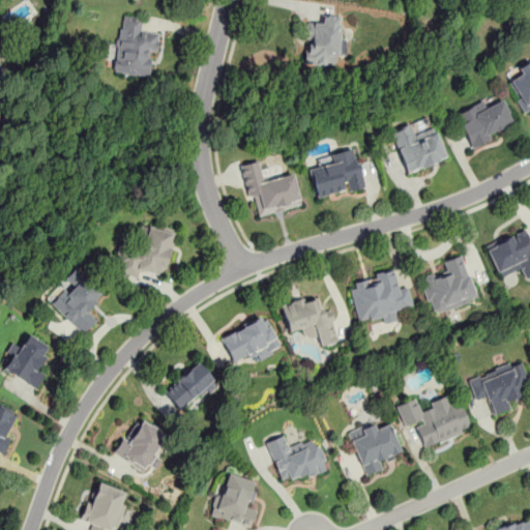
[(141,17),(120,15),(113,72),(151,77),(156,31),(139,28),(141,17)]
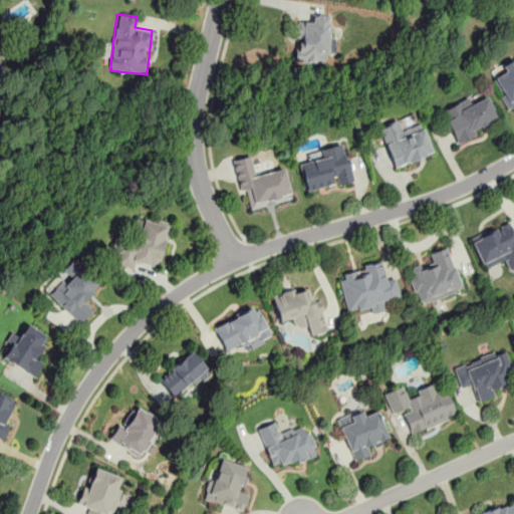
[(325,62),(325,52),(335,53),(335,35),(327,35),(328,14),(308,14),(308,23),(296,23),(295,61),(325,62)]
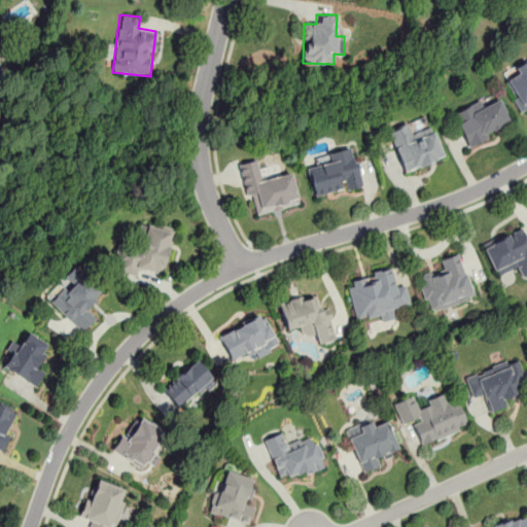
[(526,110),(526,59),(501,74),(523,113),(526,110)]
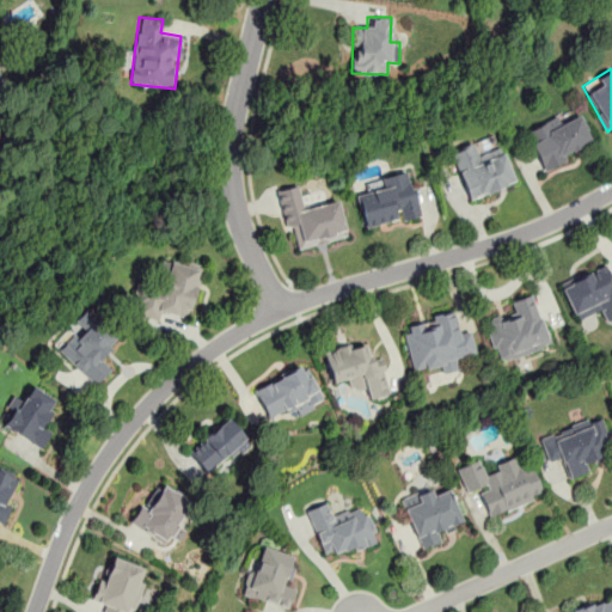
[(594,147),(579,109),(533,128),(537,136),(528,140),(542,169),(594,147)]
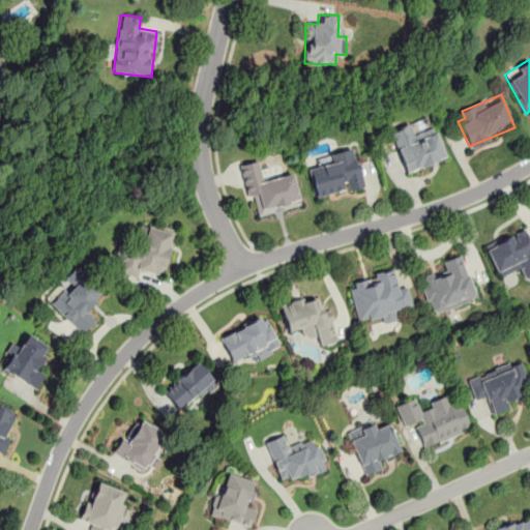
[(446,157),(434,125),(413,134),(409,124),(388,131),(405,174),(446,157)]
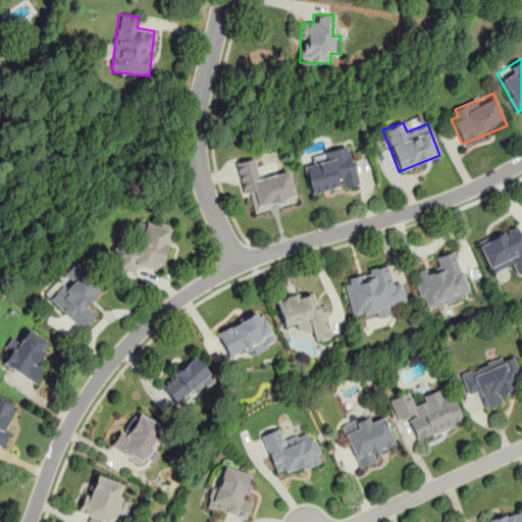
[(349,143),(323,149),(325,160),(304,165),(311,196),(359,185),(349,143)]
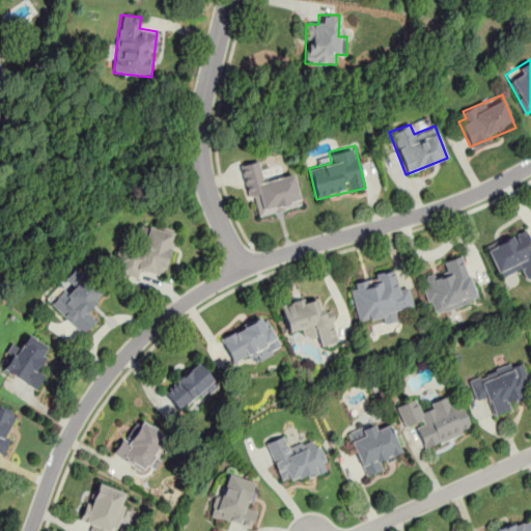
[(294,173),(264,180),(259,160),(241,164),(253,218),(302,206),(294,173)]
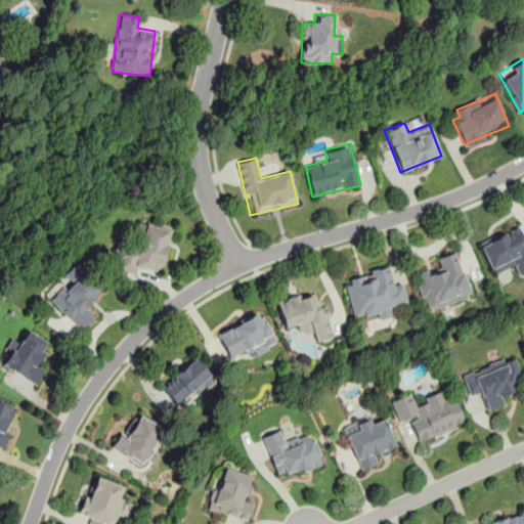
[(160,272),(173,230),(145,222),(137,247),(118,242),(110,267),(134,273),(136,265),(160,272)]
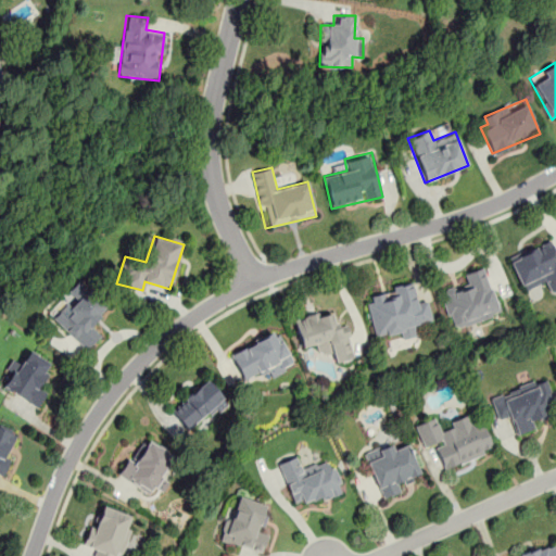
[(522,292),(545,282),(551,293),(555,290),(555,254),(550,239),(507,256),(522,292)]
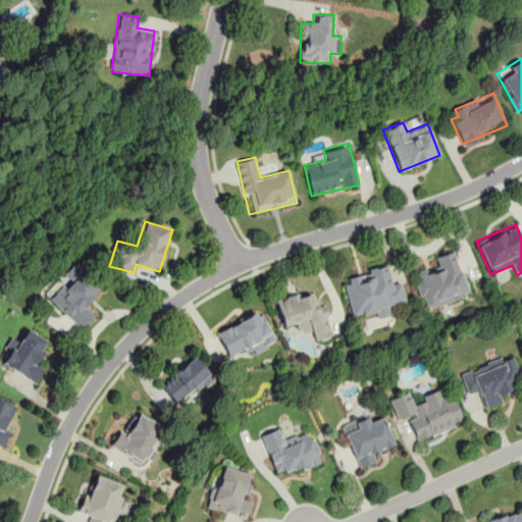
[(455,251),(435,257),(438,267),(413,275),(424,309),(469,295),(455,251)]
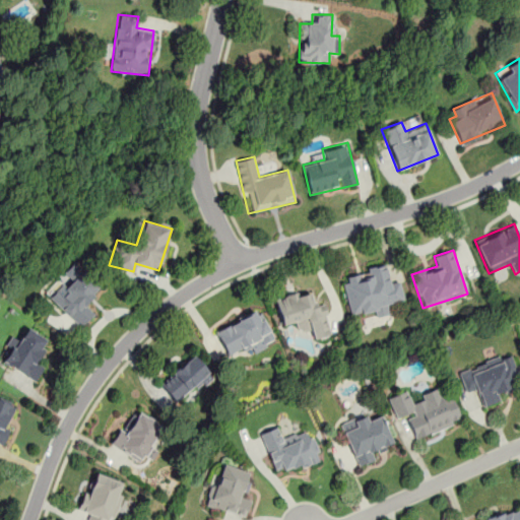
[(93,312),(84,304),(102,285),(73,260),(62,273),(68,279),(50,300),(80,327),(93,312)]
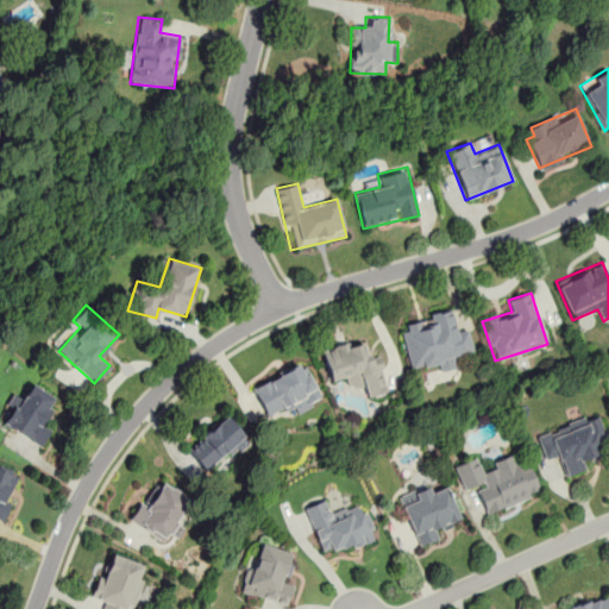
[(400,322),(409,368),(435,362),(438,371),(454,368),(452,356),(473,351),(469,328),(456,332),(451,311),(400,322)]
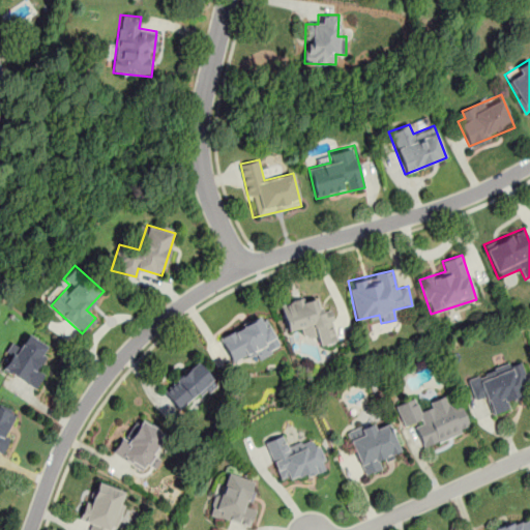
[(330,308),(320,311),(316,295),(281,303),(287,332),(301,328),(303,339),(317,335),(320,346),(339,341),(330,308)]
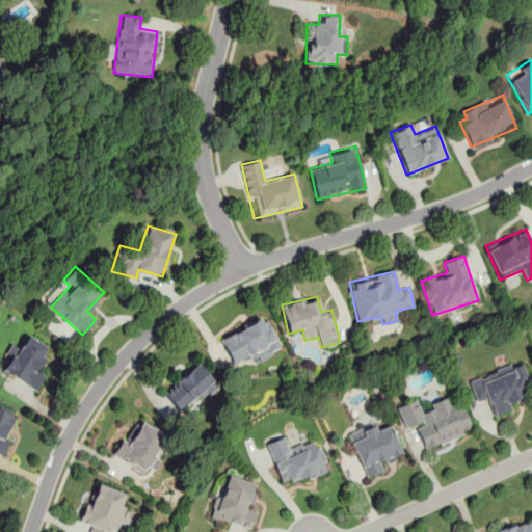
[(233,364),(251,354),(256,363),(282,350),(264,315),(219,338),(233,364)]
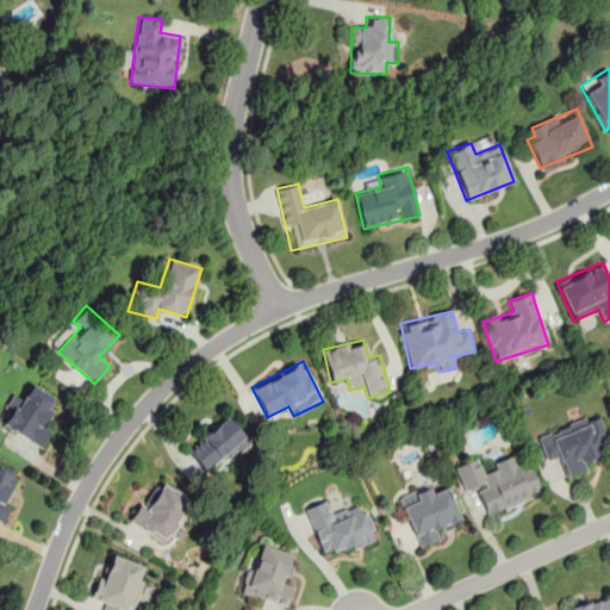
[(0,422),(39,446),(51,428),(42,422),(56,398),(32,385),(23,400),(16,396),(0,422)]
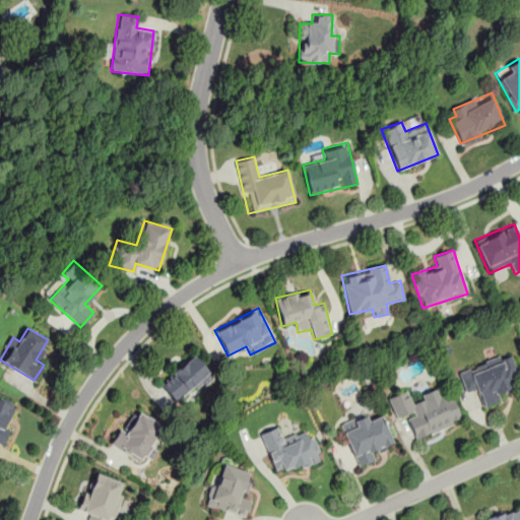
[(457,370),(465,391),(475,388),(481,407),(502,400),(499,391),(519,384),(519,377),(512,351),(457,370)]
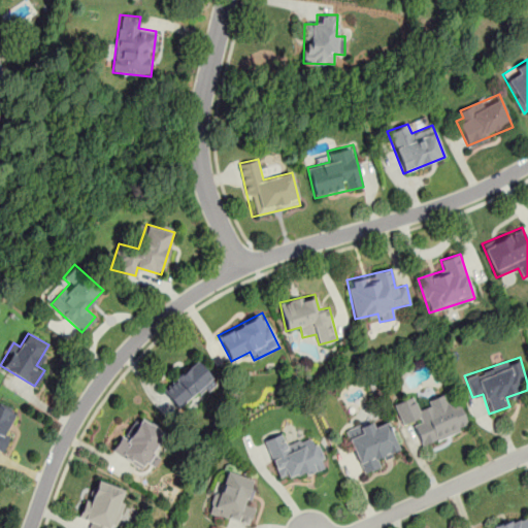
[(176,408),(216,383),(200,360),(161,386),(176,408)]
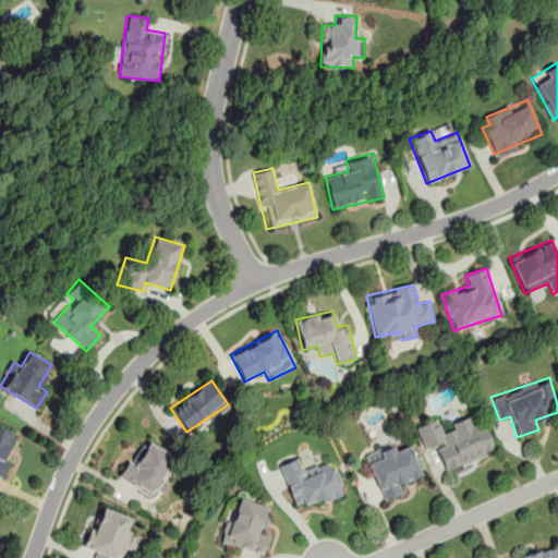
[(416,426),(425,450),(436,446),(446,471),(495,452),(484,421),(472,425),(469,419),(440,429),(437,419),(416,426)]
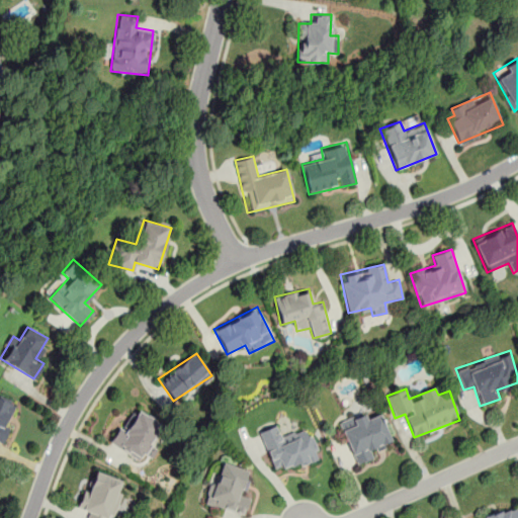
[(0,442),(2,443),(17,403),(0,396),(0,442)]
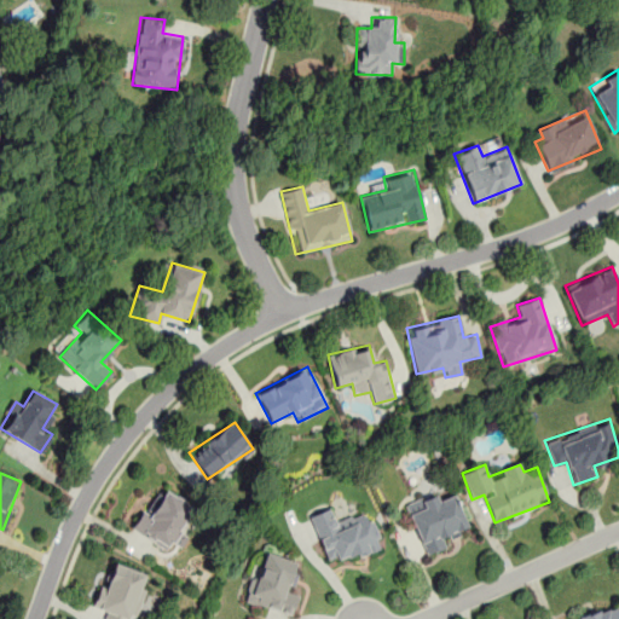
[(148,512),(143,509),(131,528),(166,551),(195,508),(163,489),(148,512)]
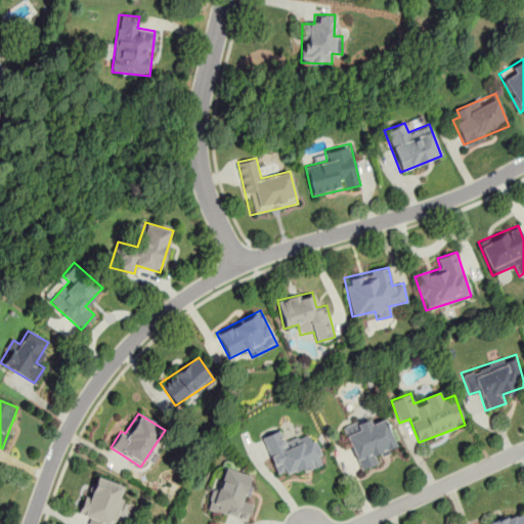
[(386,419),(373,424),(370,417),(343,426),(358,471),(380,463),(377,453),(396,446),(386,419)]
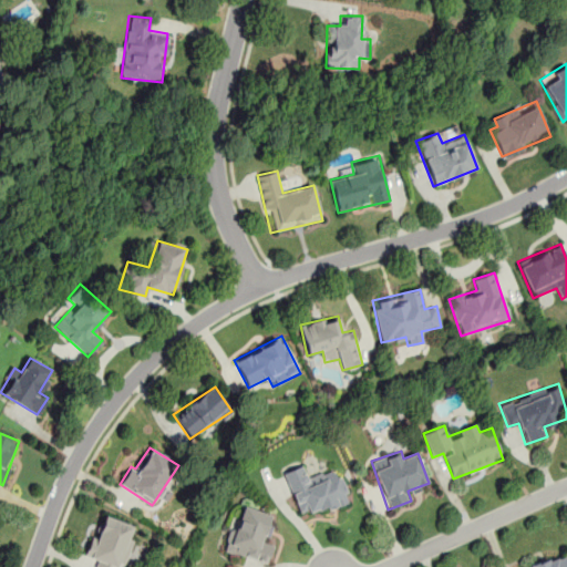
[(298,517),(349,502),(339,467),(307,477),(303,465),(284,472),(298,517)]
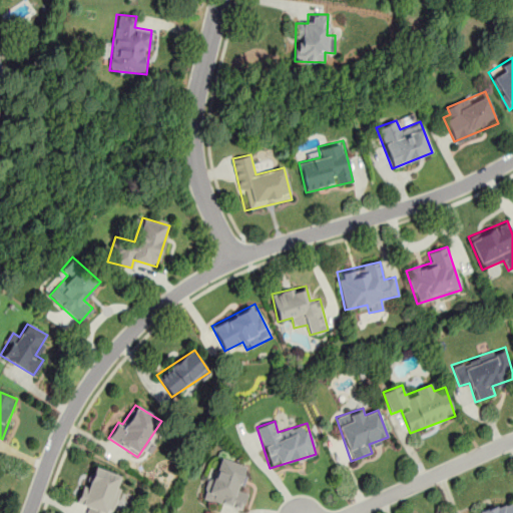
[(247,491),(239,488),(246,466),(214,456),(202,498),(241,510),(247,491)]
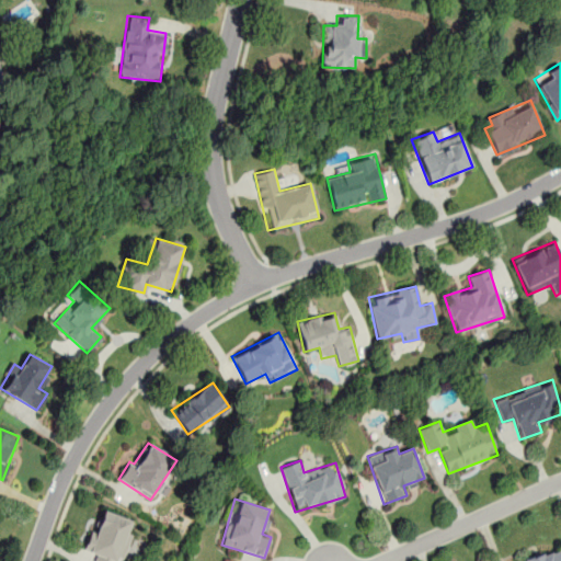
[(121,560),(134,522),(99,510),(84,551),(96,556),(93,560),(121,560)]
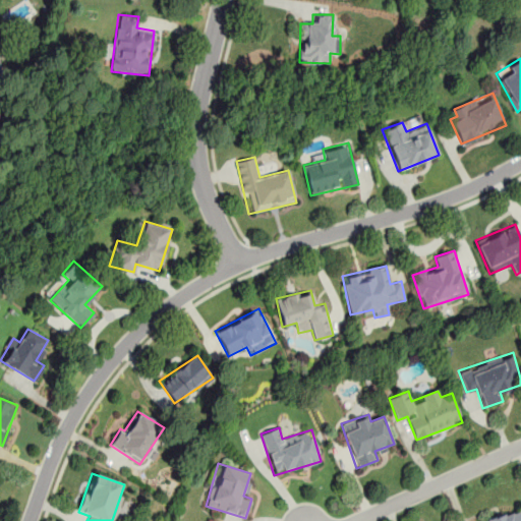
[(483,520),(520,520),(520,511),(519,507),(483,520)]
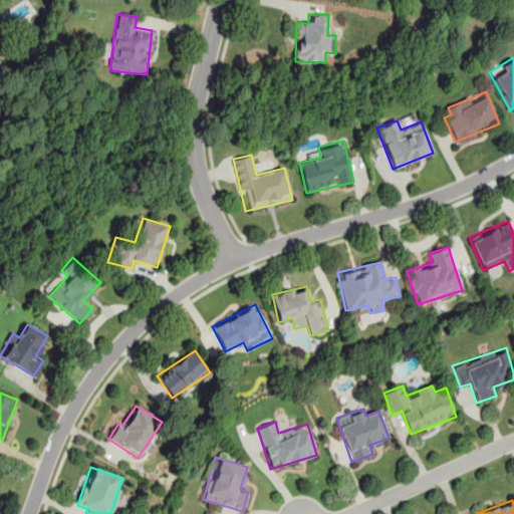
All buildings are outlined.
